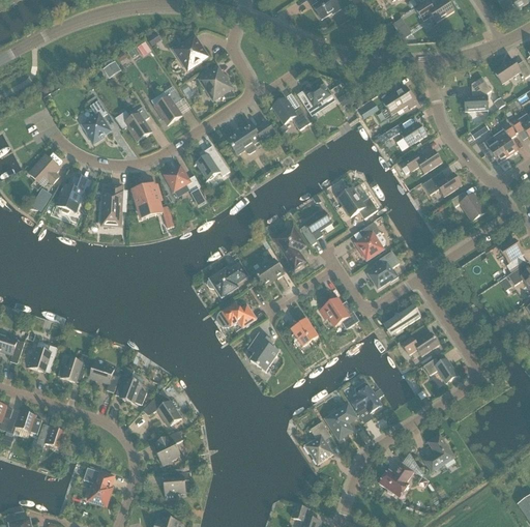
[(332,13),(341,8),(334,0),(319,0),(320,1),(313,5),(321,19),(331,12),(332,13)]
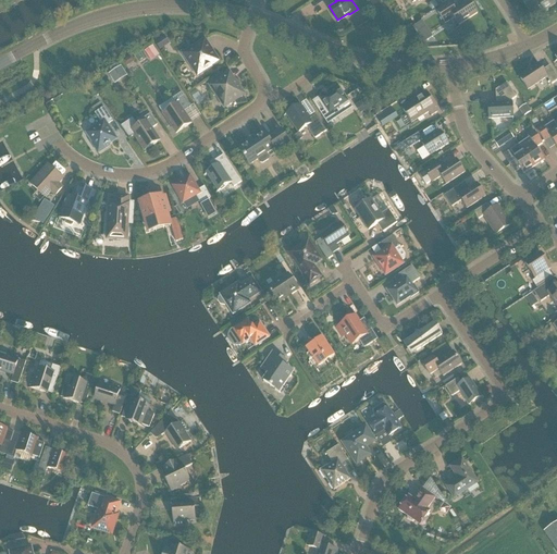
[(458,23),(477,11),(470,0),(467,0),(455,8),(450,1),(437,9),(445,21),(454,15),(458,23)]
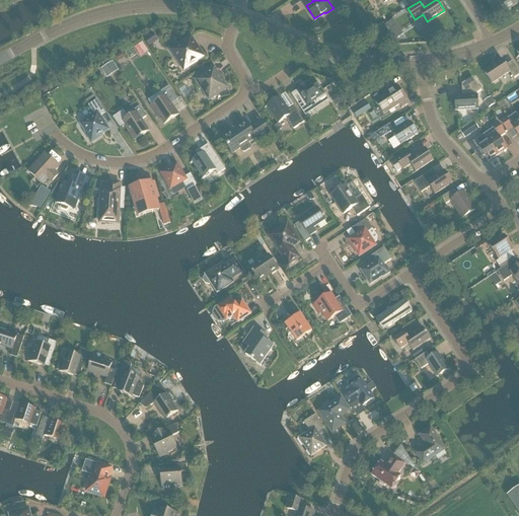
[(489,0),(494,9),(503,3),(507,9),(518,1),(518,0),(489,0)]
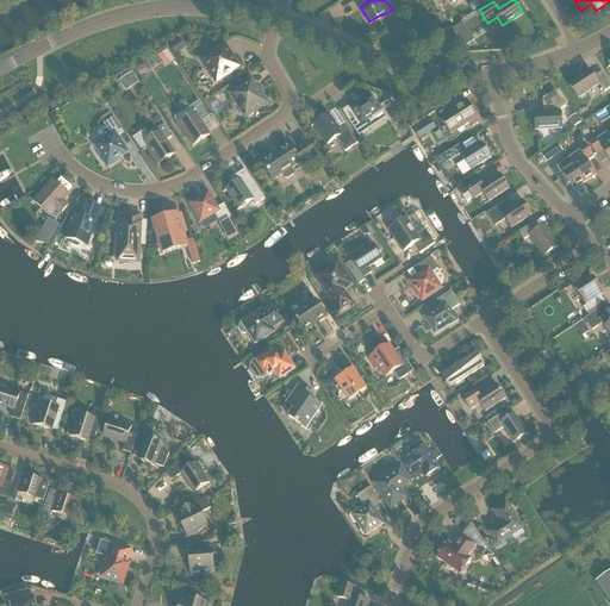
[(421,10),(416,1),(408,6),(412,14),(421,10)]
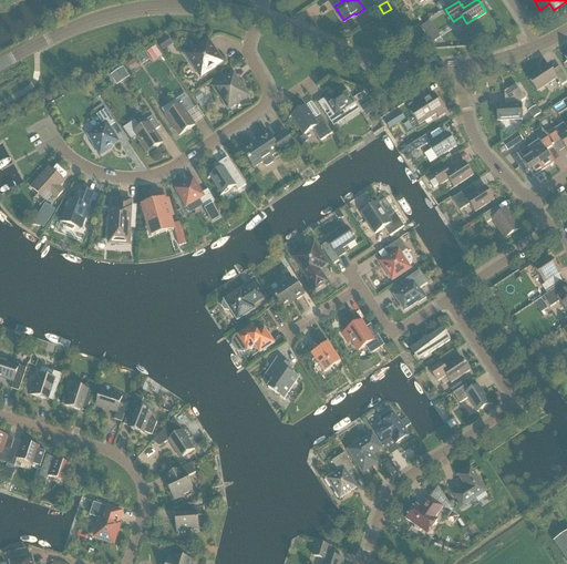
[(435,32),(428,20),(420,24),(429,38),(435,32)]
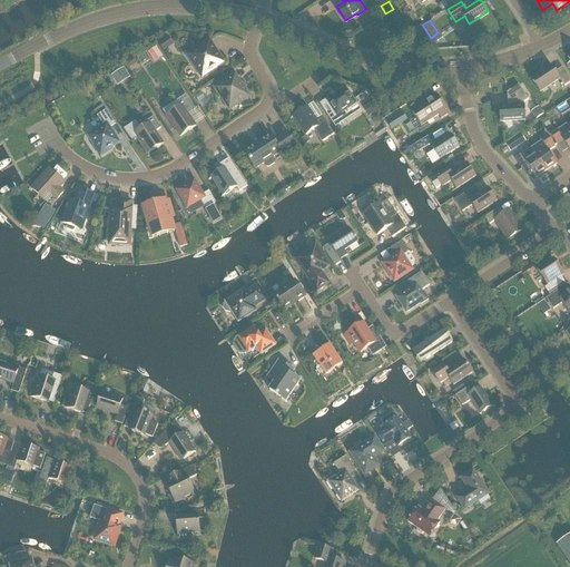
[(168,35),(158,40),(163,48),(173,41),(168,35)]
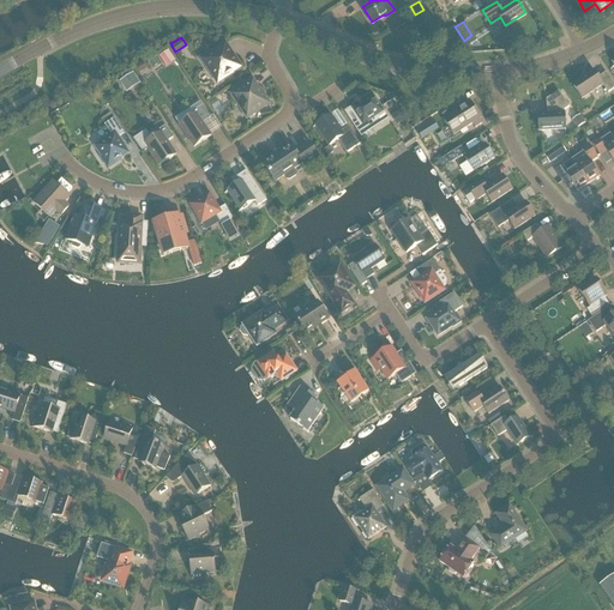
[(242,65),(226,41),(214,49),(214,50),(211,52),(210,50),(202,56),(209,67),(210,66),(215,73),(214,74),(217,80),(227,74),(226,72),(230,71),(232,70),(233,71),(242,65)]
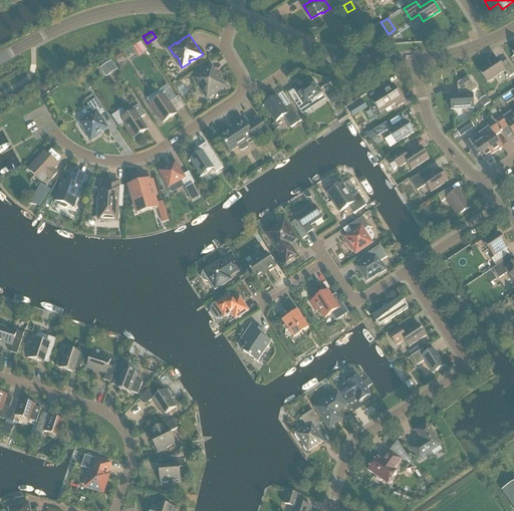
[(147,48),(141,39),(134,44),(140,53),(147,48)]
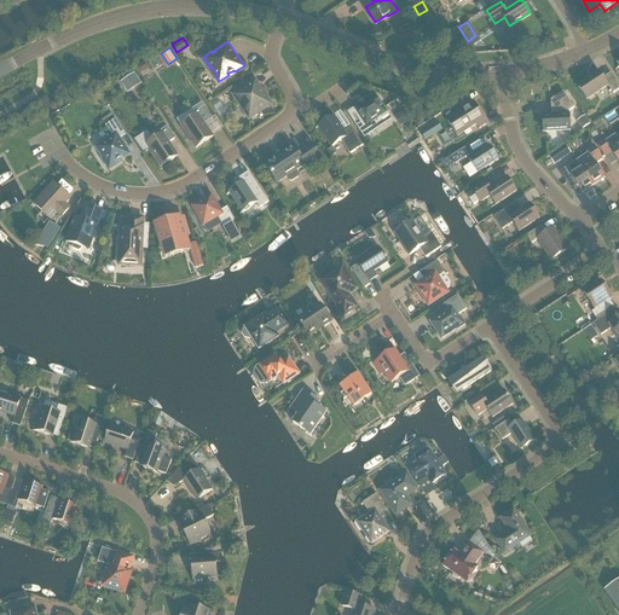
[(150,64),(146,59),(137,65),(140,71),(150,64)]
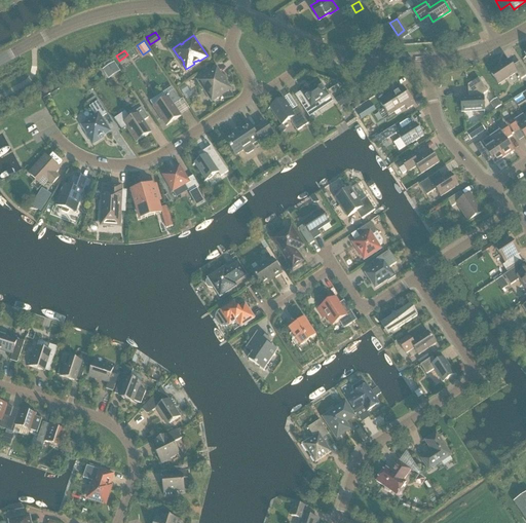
[(112,61),(110,58),(103,62),(105,66),(102,68),(108,77),(120,69),(114,60),(112,61)]
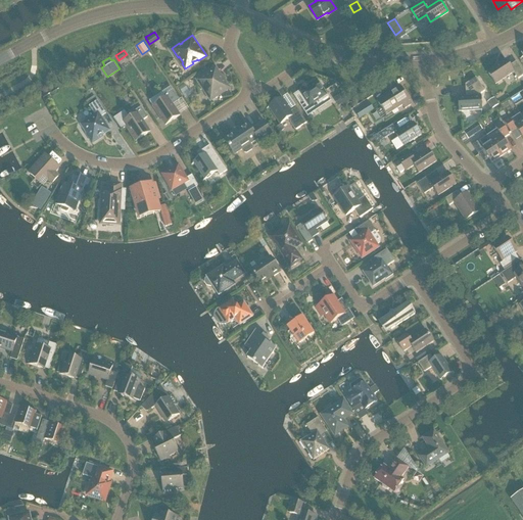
[(518,77),(522,73),(522,69),(516,59),(510,63),(506,58),(487,69),(495,82),(513,69),(518,77)]
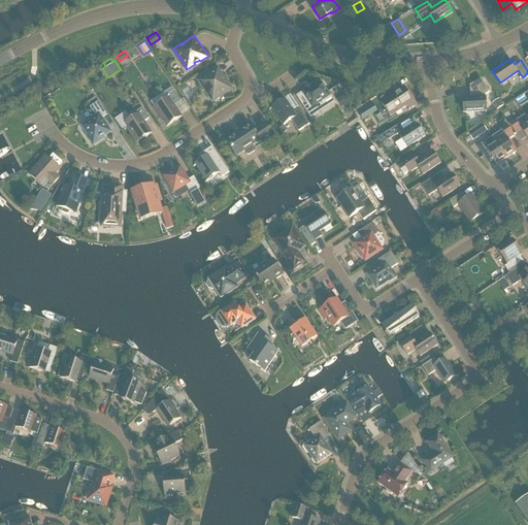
[(212,99),(231,87),(218,66),(199,78),(212,99)]
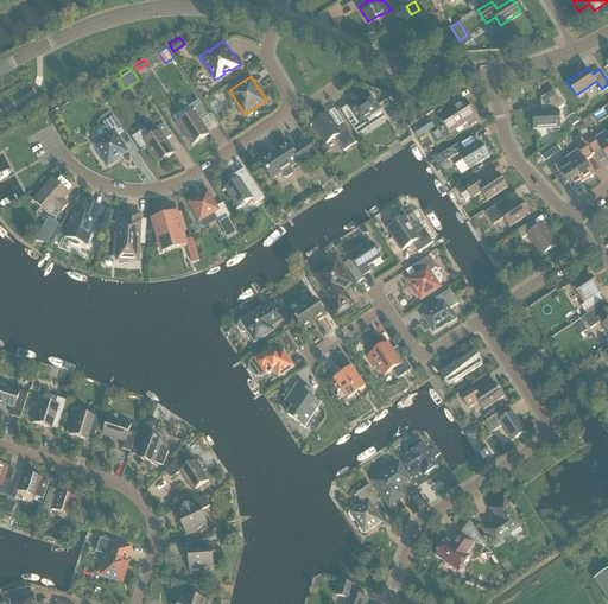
[(559,125),(558,106),(564,103),(553,88),(542,95),(543,110),(533,112),(533,127),(559,125)]
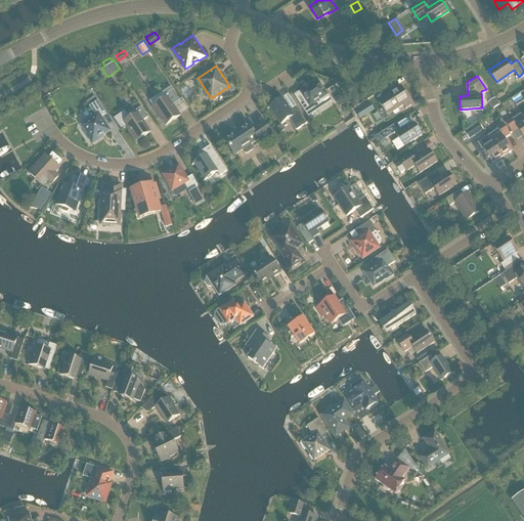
[(302,88),(300,90),(307,100),(302,103),(301,103),(308,114),(313,111),(325,102),(321,97),(328,93),(317,78),(310,83),(309,82),(301,86),(302,88)]
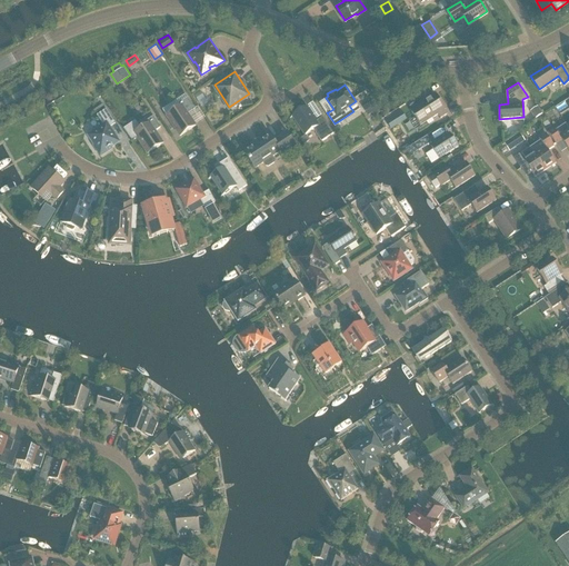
[(205,96),(200,89),(195,93),(199,100),(205,96)]
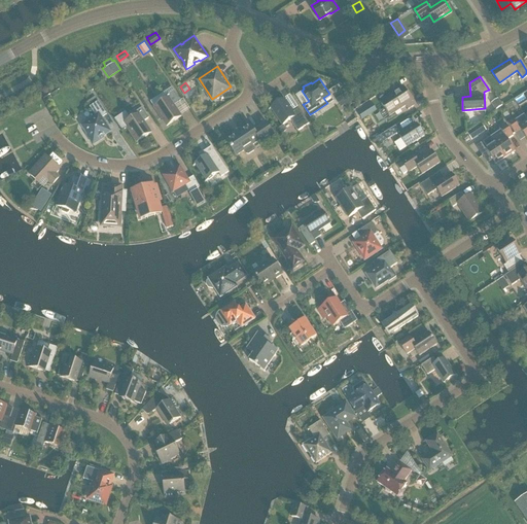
[(391,93),(380,100),(389,113),(406,103),(408,107),(413,103),(411,100),(412,99),(402,84),(394,91),(394,92),(391,94),(391,93)]
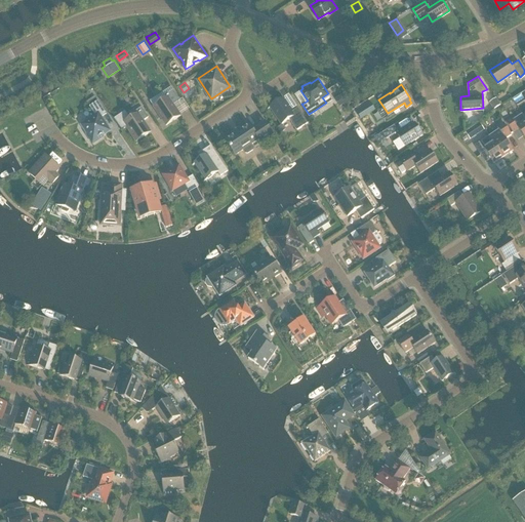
[(180,114),(173,104),(173,103),(179,98),(173,88),(165,93),(167,95),(154,105),(166,124),(180,114)]
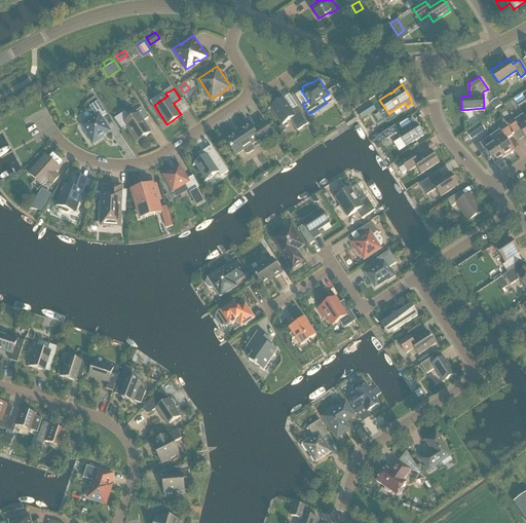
[(345,90),(339,95),(346,105),(352,102),(345,90)]
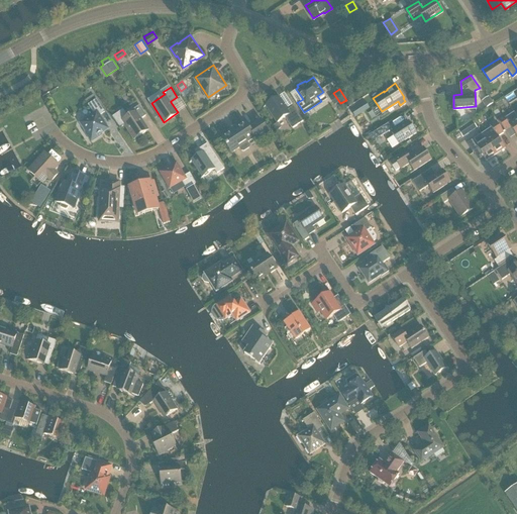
[(493,101),(489,94),(482,99),(486,106),(493,101)]
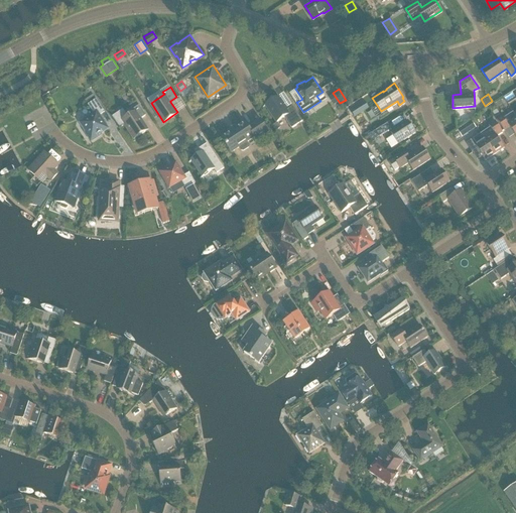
[(286,108),(278,95),(265,103),(276,120),(284,115),(291,126),(302,119),(292,104),(286,108)]
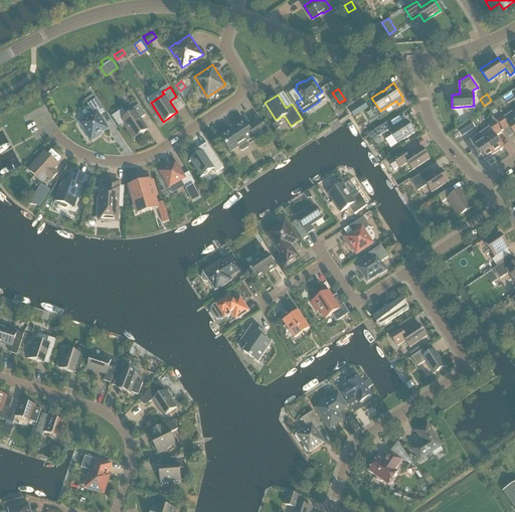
[(105,110),(100,102),(96,97),(88,103),(94,112),(79,121),(86,130),(84,131),(91,139),(96,136),(96,135),(108,127),(99,113),(105,110)]
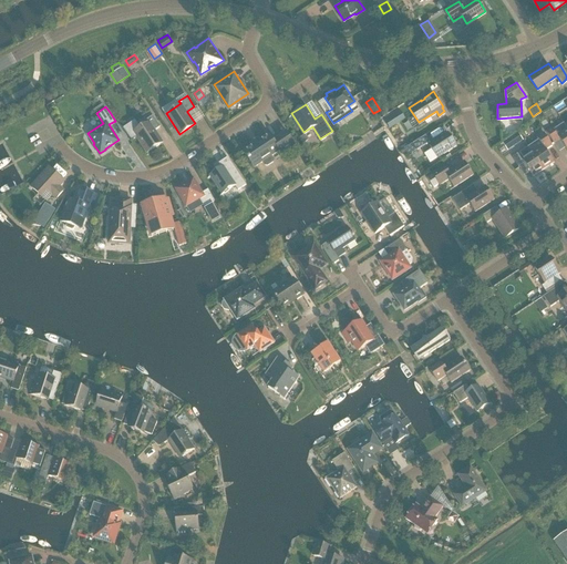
[(404,116),(399,108),(384,118),(389,125),(404,116)]
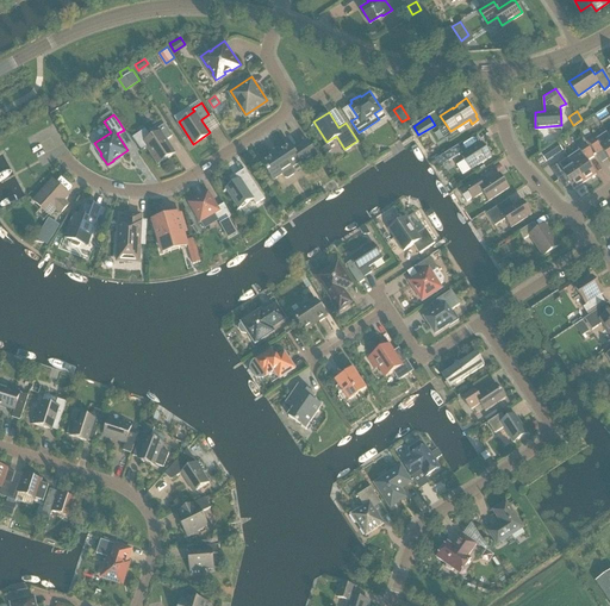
[(160,130),(150,136),(145,127),(132,136),(142,149),(147,145),(159,162),(175,151),(166,138),(172,133),(165,122),(159,126),(160,130)]
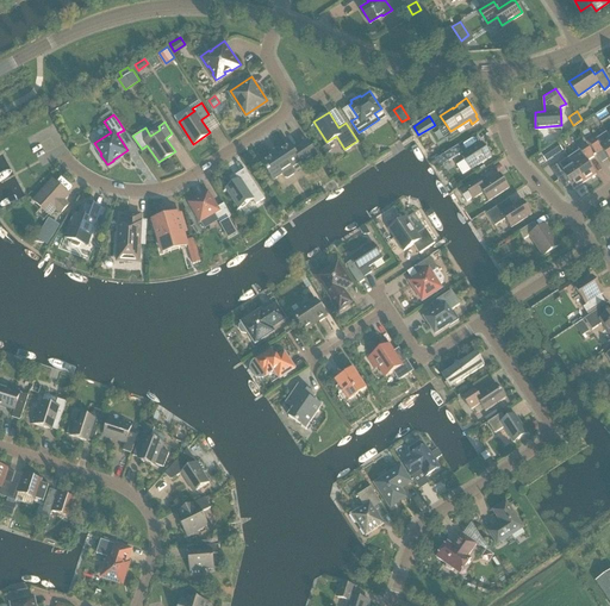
[(609,136),(607,130),(596,137),(593,135),(587,138),(596,152),(603,149),(609,160),(609,136)]
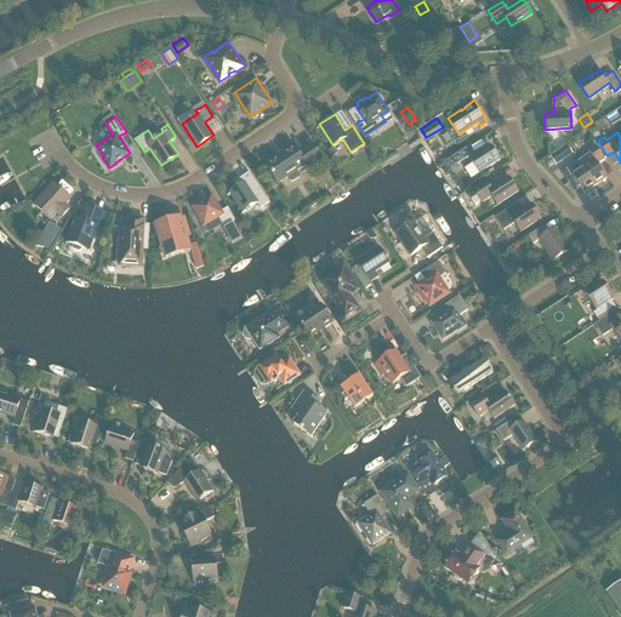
[(295,144),(267,163),(278,181),(288,175),(290,178),(292,178),(300,175),(300,172),(297,167),(306,163),(308,165),(311,164),(311,165),(314,165),(320,161),(322,159),(320,158),(323,155),(313,141),(298,150),(295,144)]
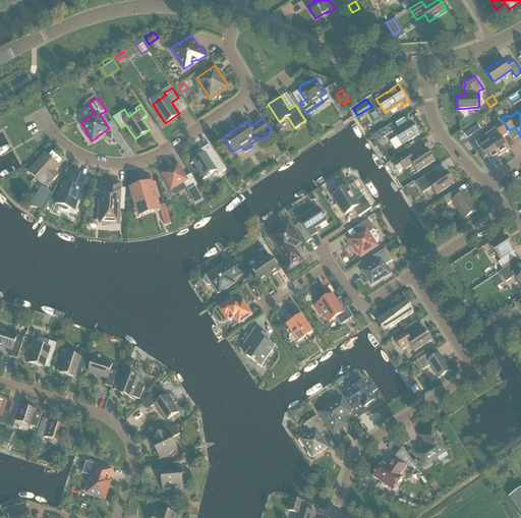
[(478,124),(475,119),(468,124),(471,128),(478,124)]
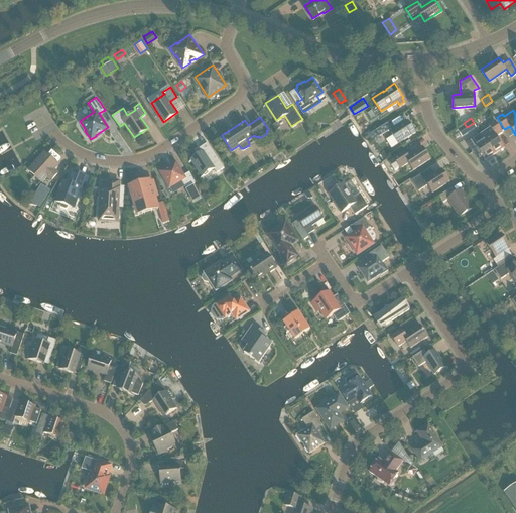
[(398,142),(415,131),(407,119),(390,130),(393,134),(386,138),(391,145),(397,141),(398,142)]
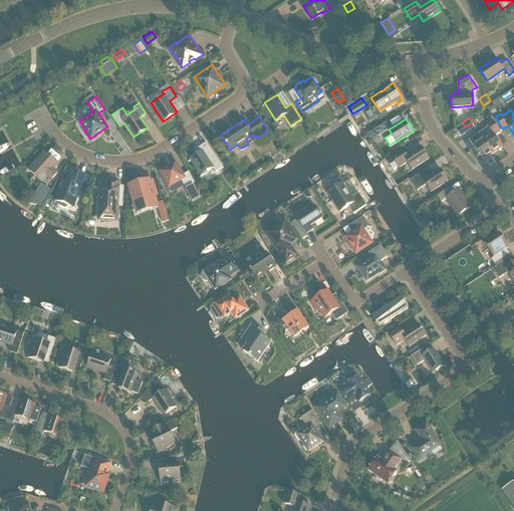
[(488,133),(483,137),(493,152),(502,146),(495,135),(500,131),(492,118),(486,121),(488,124),(484,128),(488,133)]
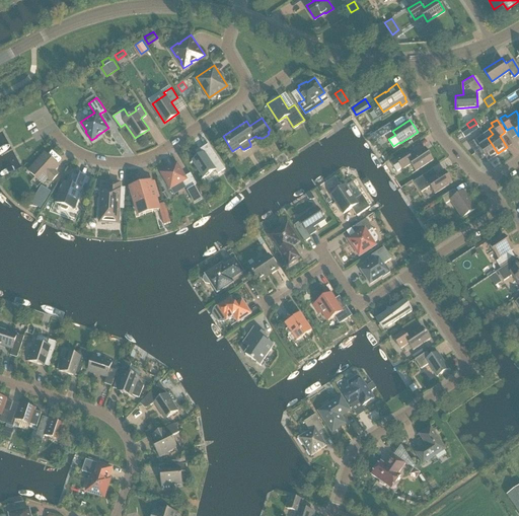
[(282,127),(279,122),(274,125),(277,130),(282,127)]
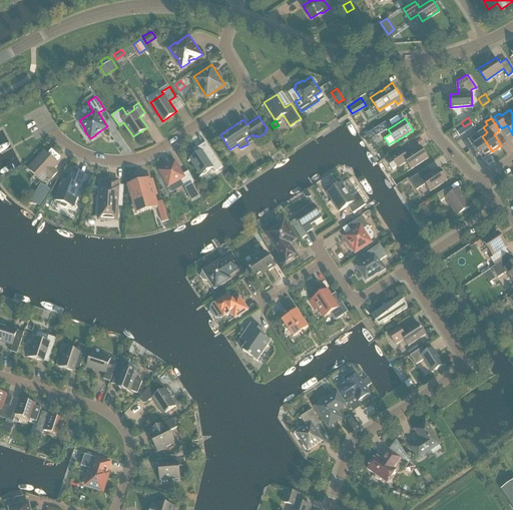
[(377,134),(389,126),(385,120),(373,128),(377,134)]
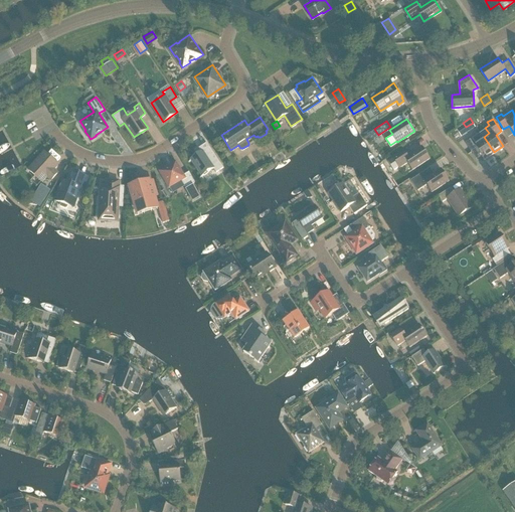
[(466,127),(463,123),(456,127),(461,135),(468,130),(466,127)]
